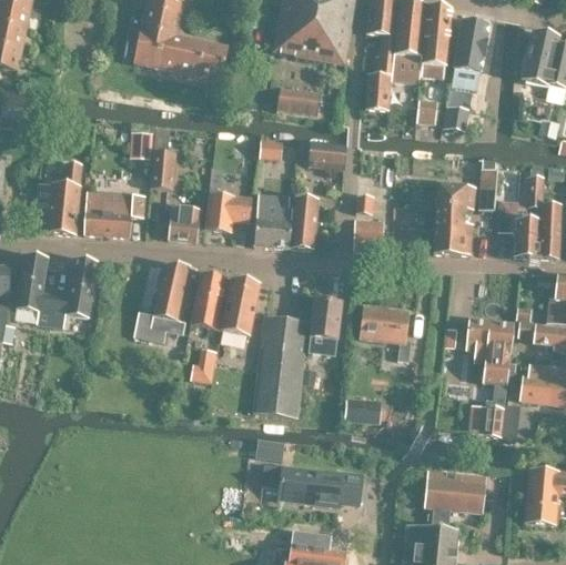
[(32,6),(6,0),(0,0),(0,21),(28,27),(32,6)]
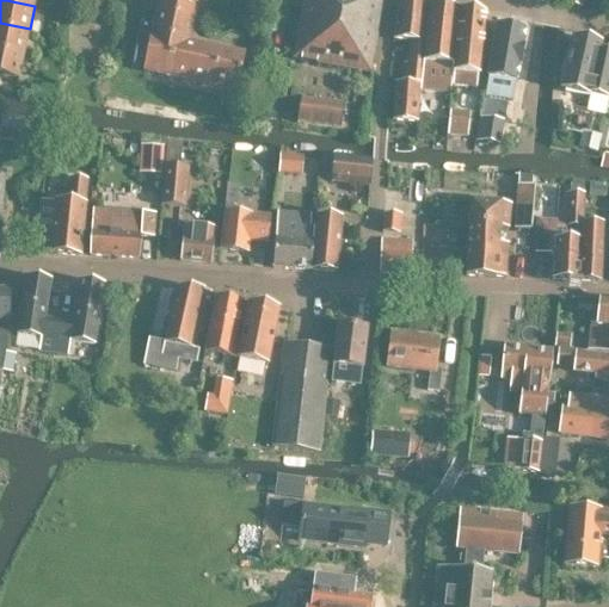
[(159,0),(158,8),(195,17),(197,0),(159,0)]
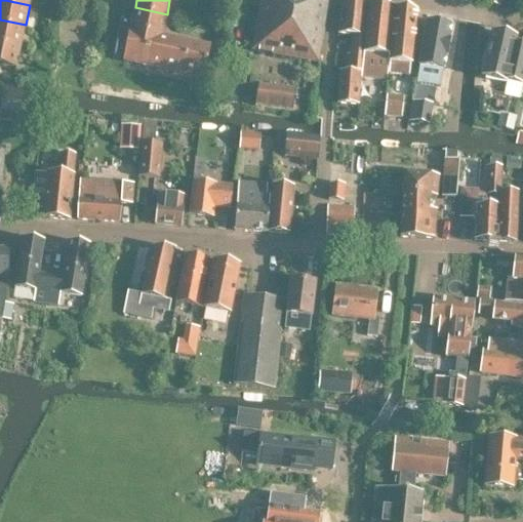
[(320,59),(330,3),(330,0),(262,0),(253,47),(320,59)]
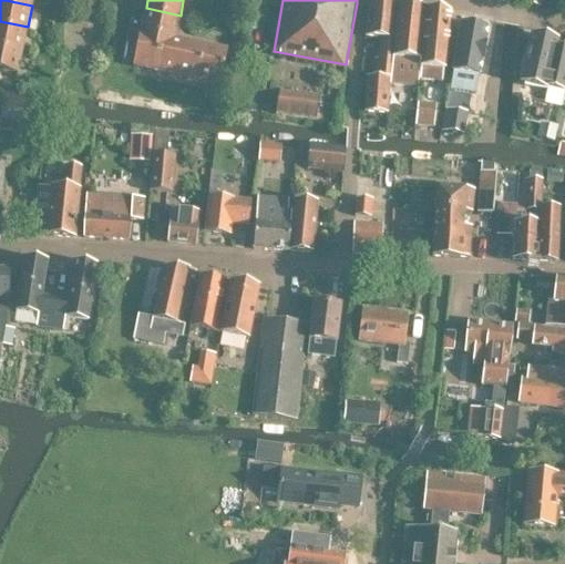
[(370,0),(367,33),(383,34),(381,55),(378,55),(376,74),(369,73),(367,109),(388,110),(390,93),(392,93),(392,84),(390,84),(398,0),(370,0)]
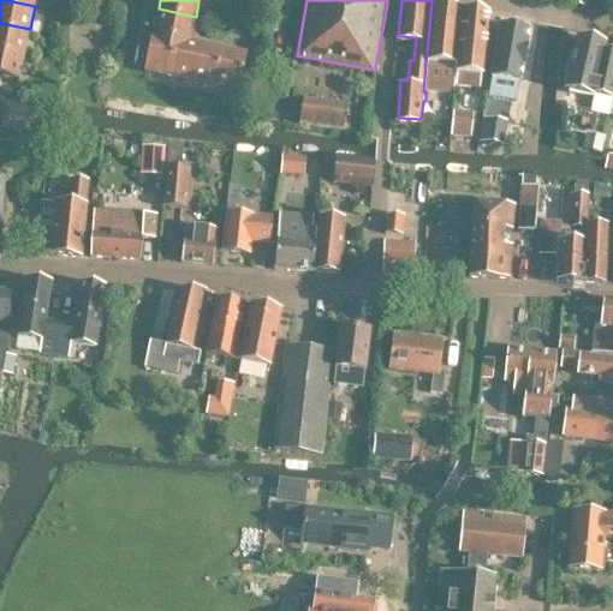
[(463,5),(434,0),(432,35),(426,88),(453,90),(463,5)]
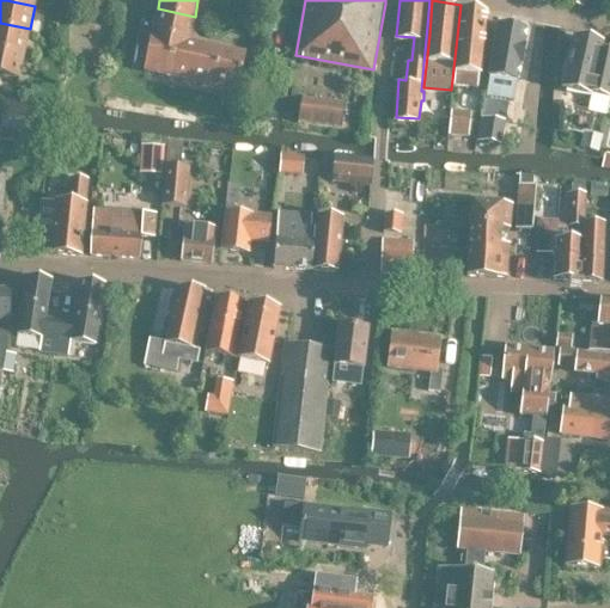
[(487,11),(463,5),(455,81),(479,84),(480,69),(481,69),(487,11)]
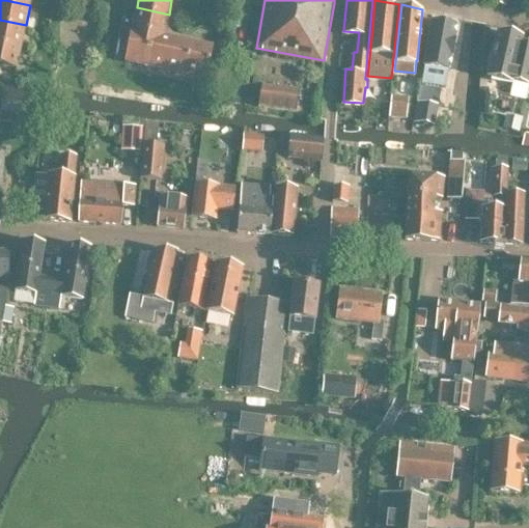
[(154,31),(166,33),(169,15),(137,7),(134,27),(154,31)]
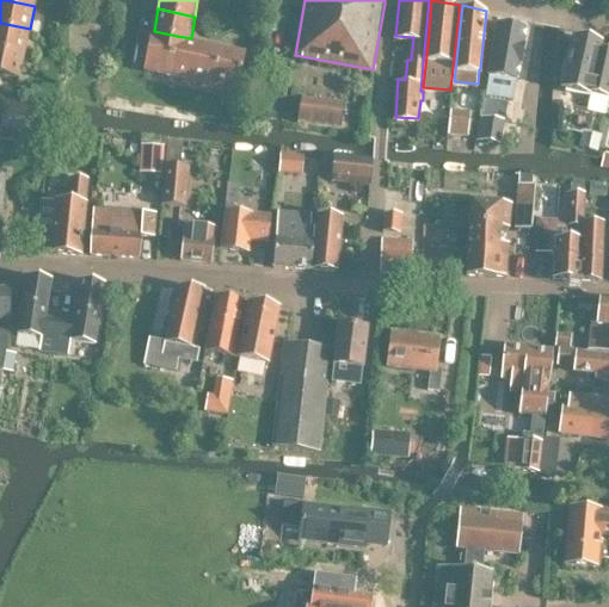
[(528,26),(498,20),(488,74),(490,74),(487,93),(515,98),(517,79),(518,79),(521,63),(523,64),(527,42),(524,42),(528,26)]
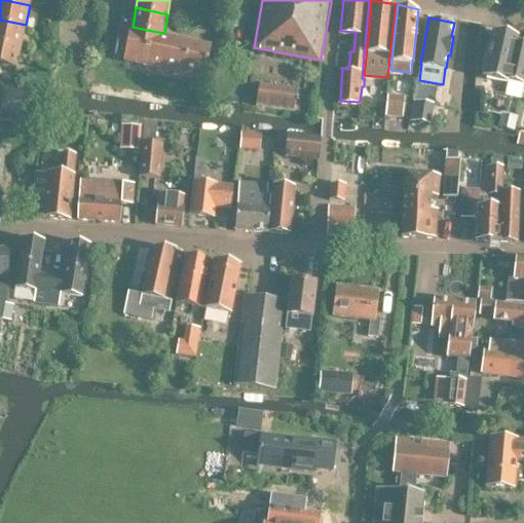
[(26,25),(0,20),(0,39),(22,44),(26,25)]
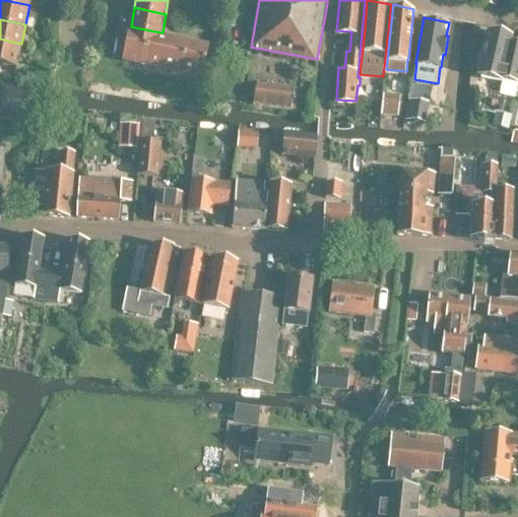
[(144,62),(150,30),(131,26),(124,58),(144,62)]
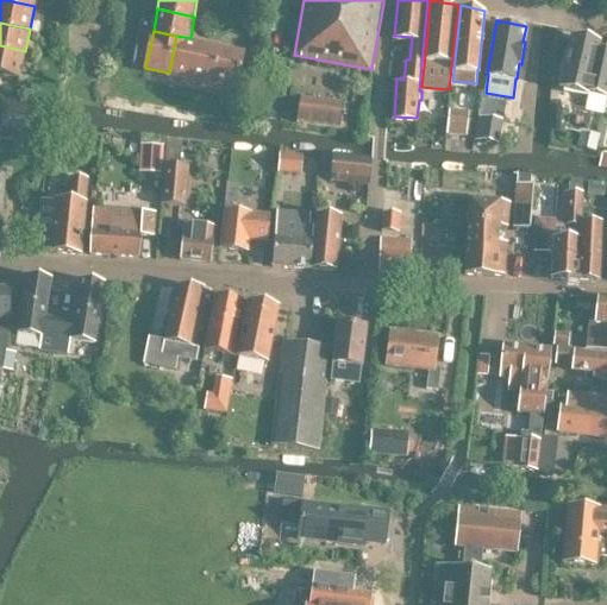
[(562,83),(561,84),(589,92),(589,90),(606,94),(606,50),(599,48),(601,41),(573,35),(568,57),(567,56),(565,61),(567,61),(563,73),(562,83)]
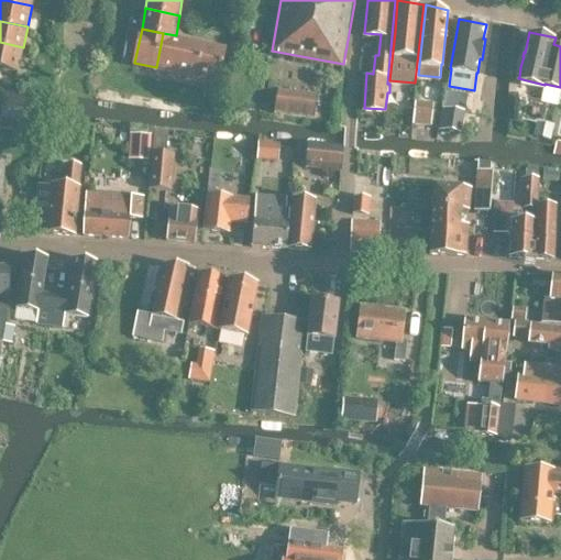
[(184,37),(176,35),(163,33),(156,67),(176,72),(184,37)]
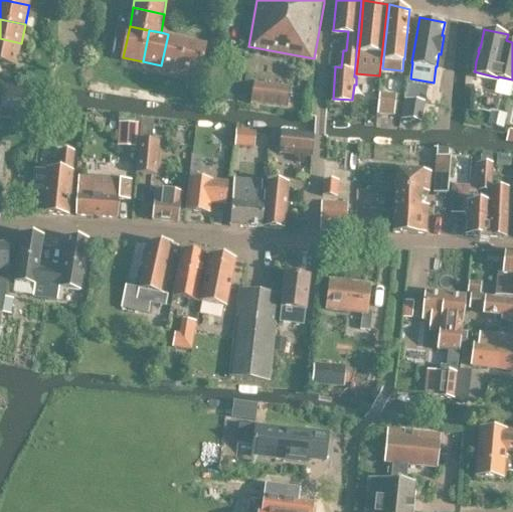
[(180,69),(187,38),(168,34),(161,65),(180,69)]
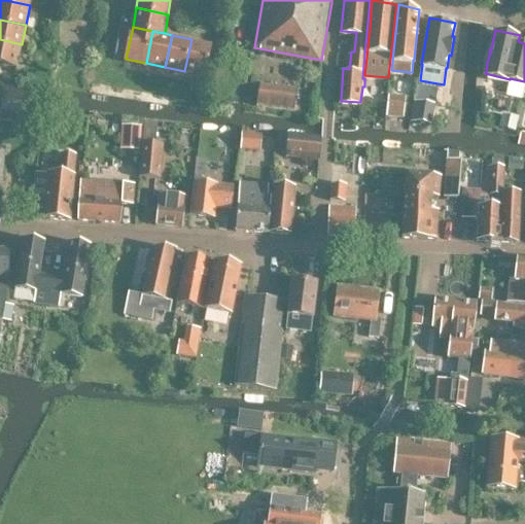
[(22,44),(0,39),(0,61),(18,65),(22,44)]
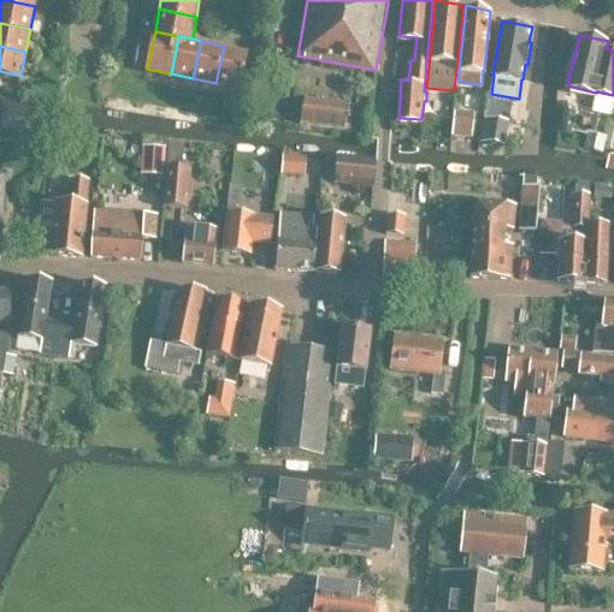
[(224,46),(216,83),(240,88),(248,51),(224,46)]
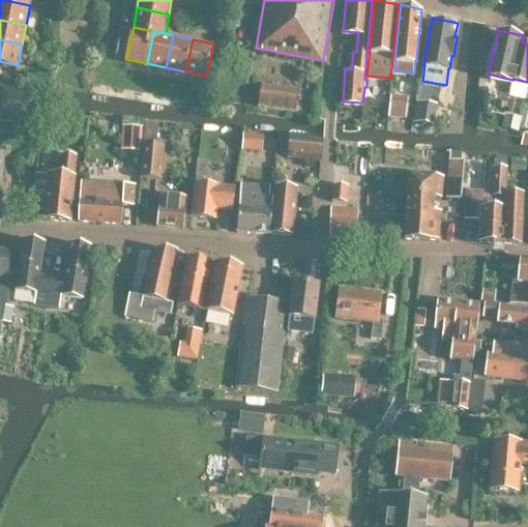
[(260,104),(296,108),(299,88),(263,84),(260,104)]
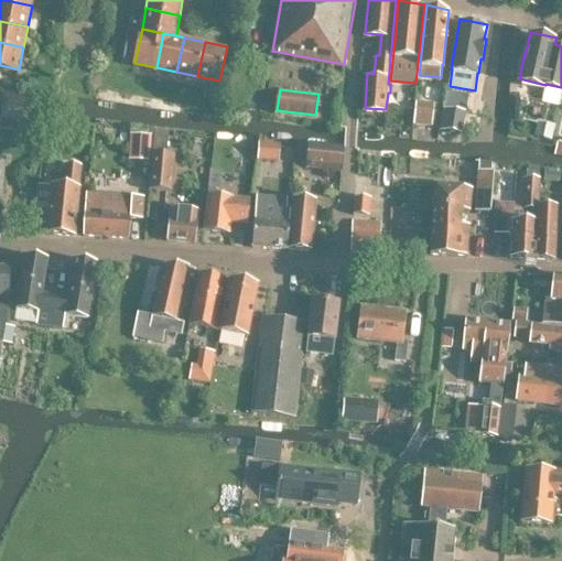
[(417,120),(432,122),(435,100),(419,98),(417,120)]
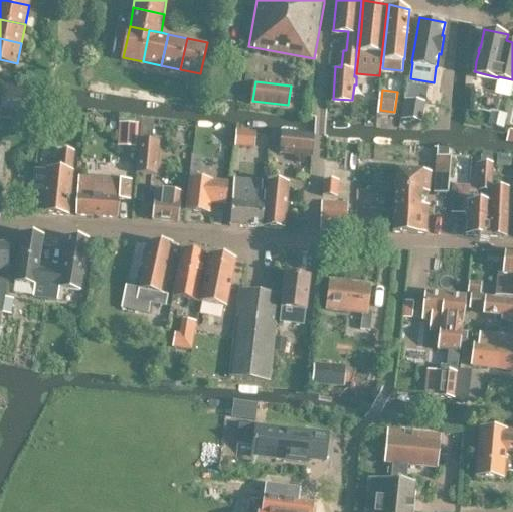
[(425,100),(406,97),(402,117),(421,120),(425,100)]
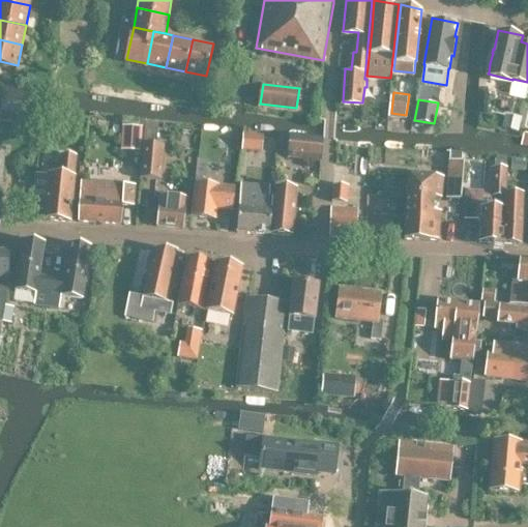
[(507,113),(504,123),(520,126),(522,116),(507,113)]
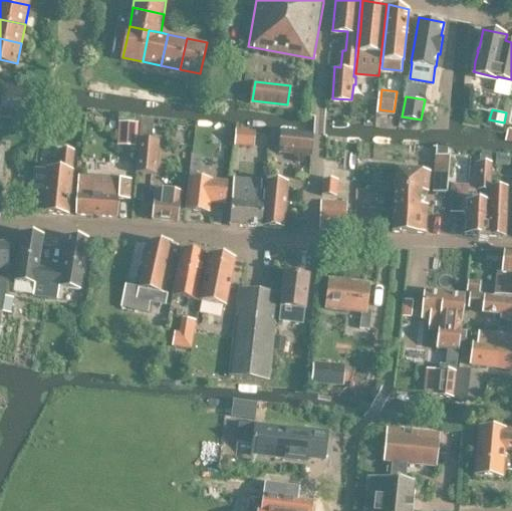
[(144,114),(143,138),(153,139),(155,115),(144,114)]
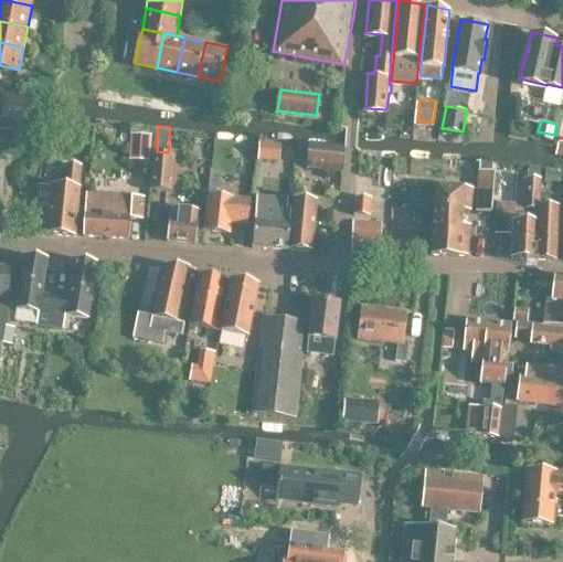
[(187,147),(194,148),(195,136),(189,135),(187,147)]
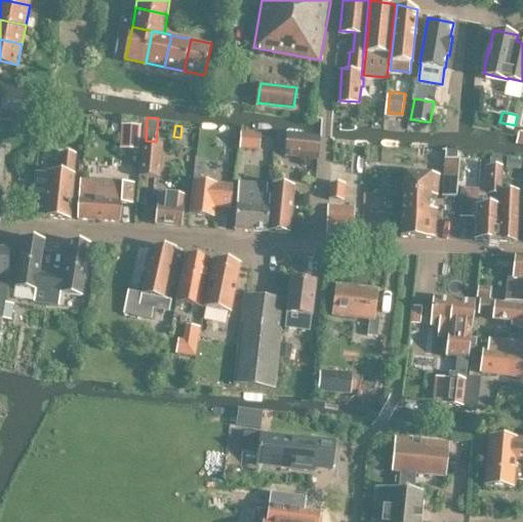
[(190,141),(198,141),(199,127),(191,126),(190,141)]
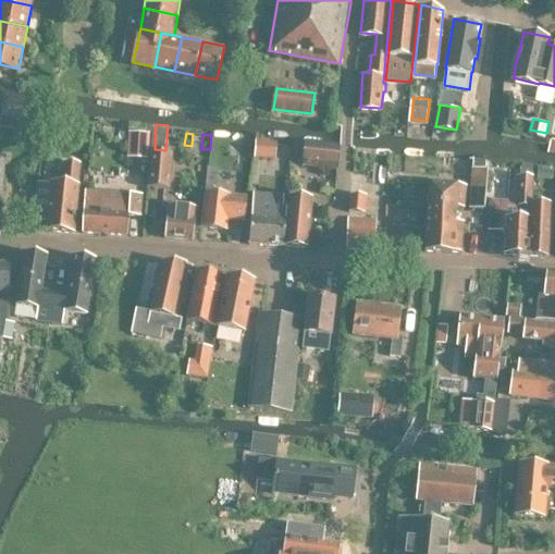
[(258,139),(257,154),(275,155),(276,140),(258,139)]
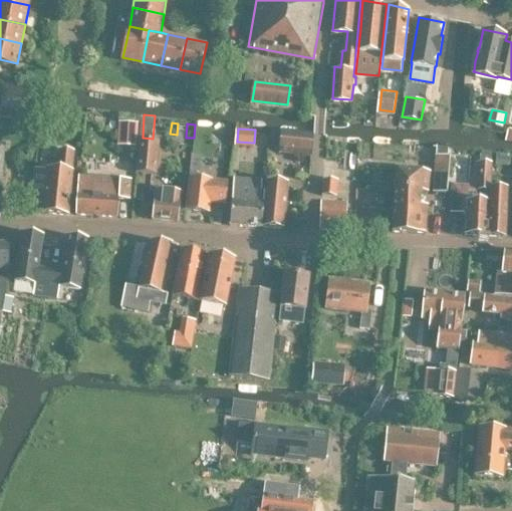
[(281,151),(312,153),(314,131),(283,129),(281,151)]
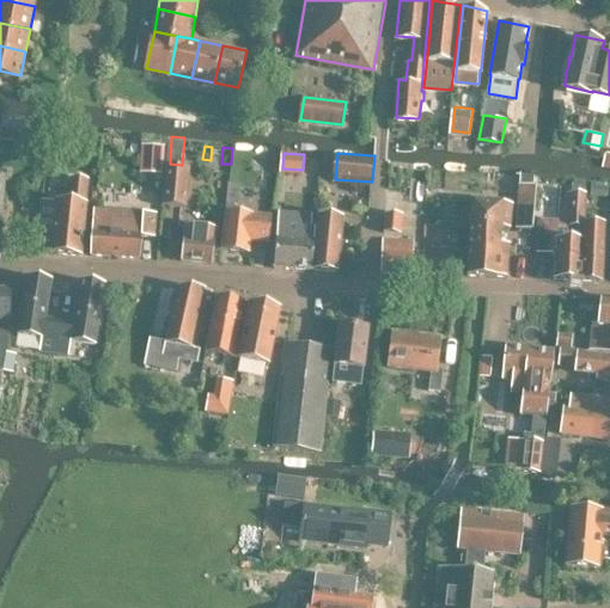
[(191,166),(182,165),(170,164),(168,164),(163,203),(185,207),(191,166)]
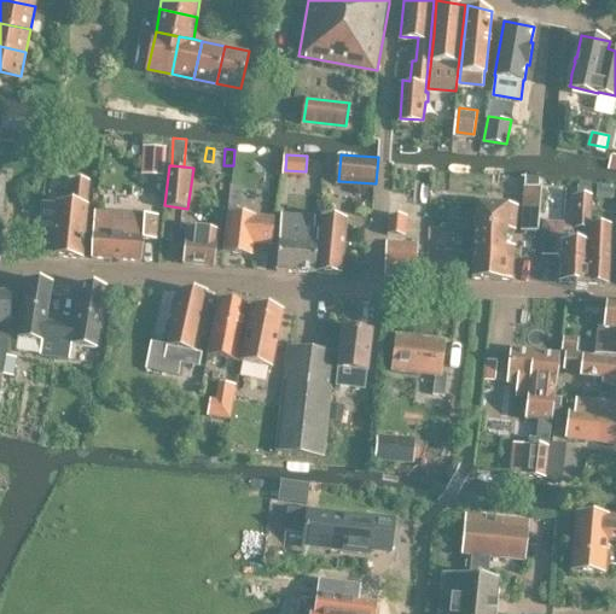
[(52,253),(83,256),(88,204),(87,204),(89,180),(74,177),(70,202),(44,199),(39,241),(53,243),(52,253)]
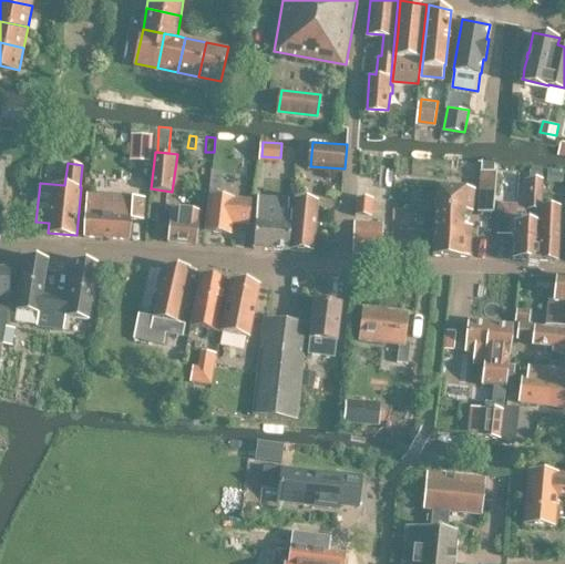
[(222,192),(225,170),(212,168),(209,191),(222,192)]
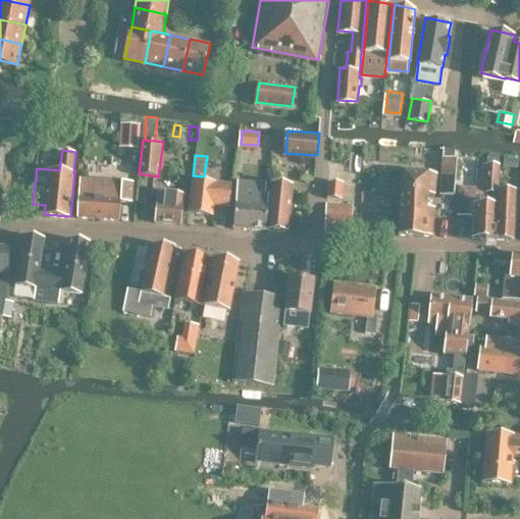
[(444,156),(440,192),(454,193),(457,157),(444,156)]
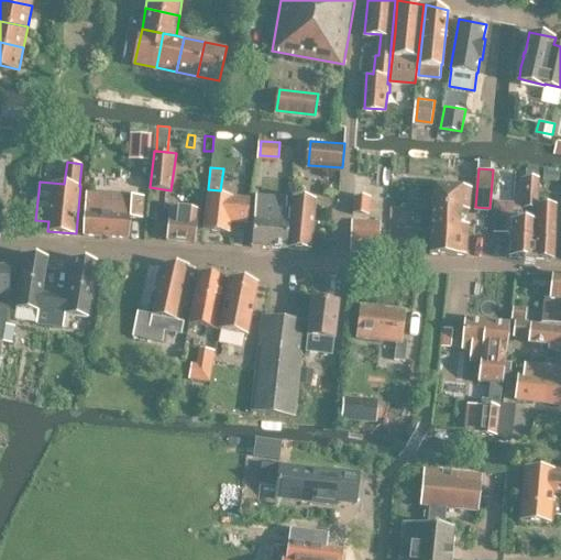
[(510,254),(532,255),(536,255),(538,202),(539,202),(540,175),(524,175),(523,200),(497,198),(495,230),(512,231),(510,254)]
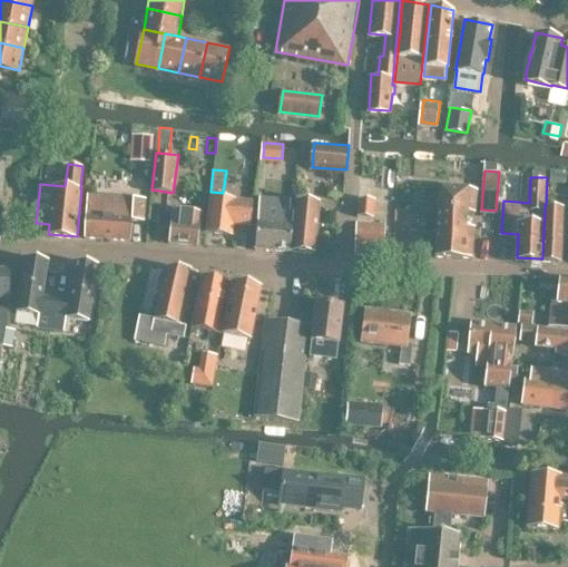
[(472,256),(472,254),(475,226),(467,225),(469,209),(476,211),(477,188),(441,186),(436,255),(472,256)]
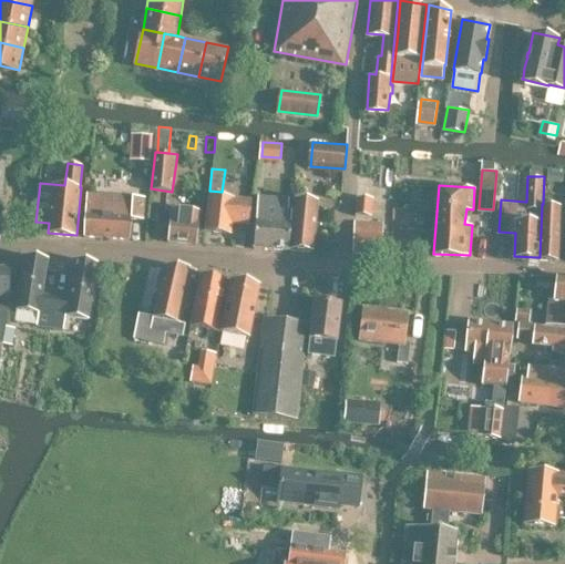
[(88,193),(85,234),(130,237),(132,217),(144,218),(145,196),(88,193)]
